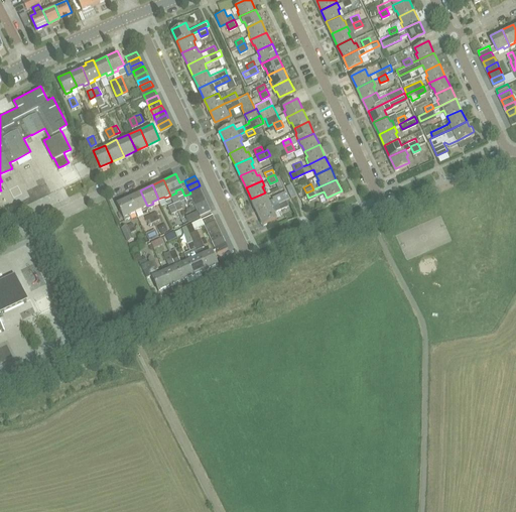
[(192,197),(203,192),(200,185),(189,190),(190,194),(192,197)]
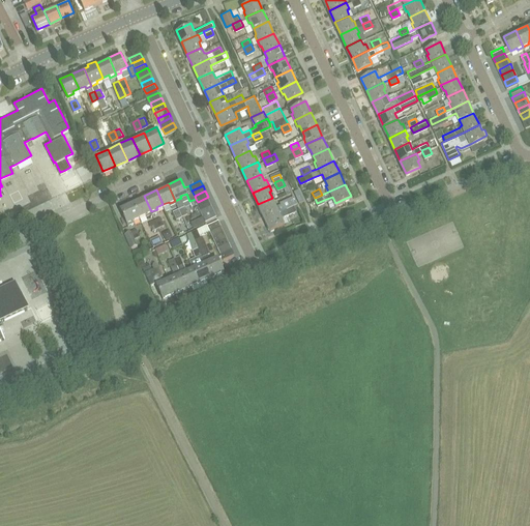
[(295,193),(299,201),(303,199),(300,191),(295,193)]
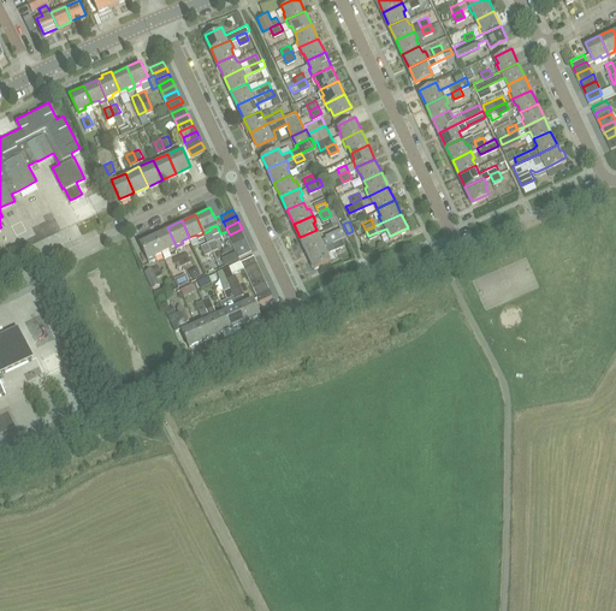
[(332,239),(341,236),(345,233),(341,225),(325,232),(326,235),(320,237),(317,230),(300,237),(306,251),(325,243),(332,239)]
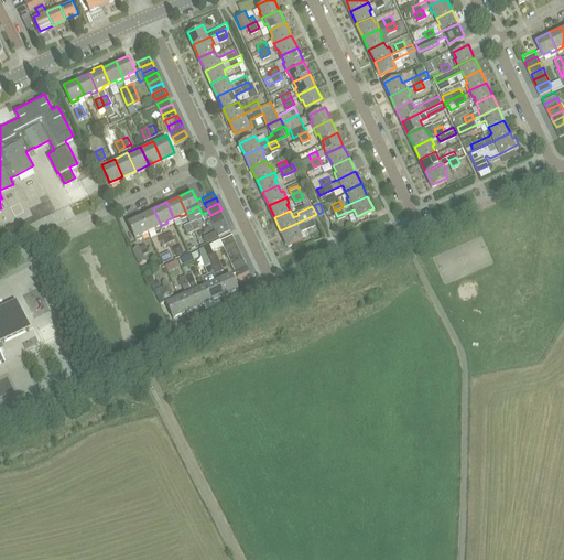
[(140,214),(148,229),(154,226),(155,228),(161,225),(153,208),(140,214)]
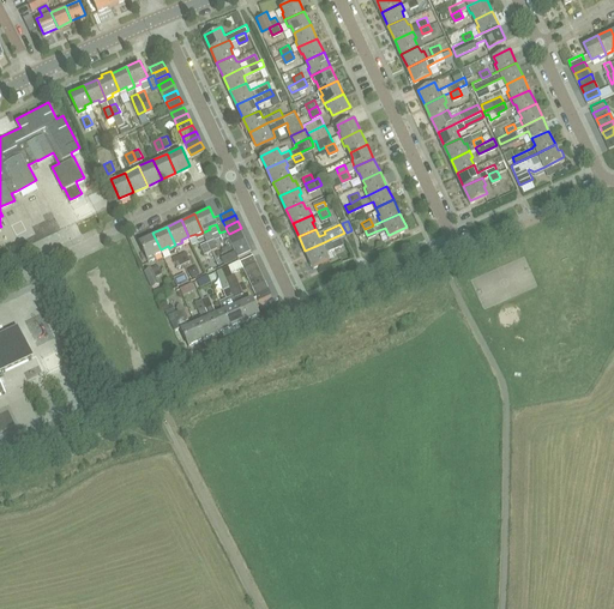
[(232,241),(245,234),(241,228),(229,234),(232,241)]
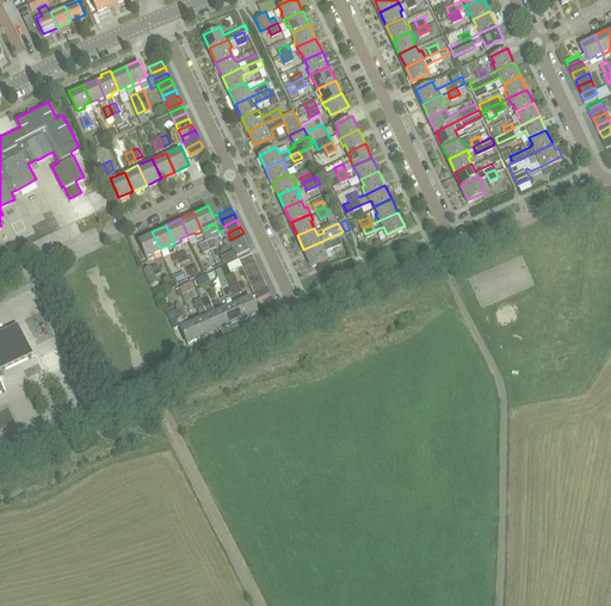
[(160,248),(152,232),(139,237),(147,257),(154,253),(153,252),(160,248)]
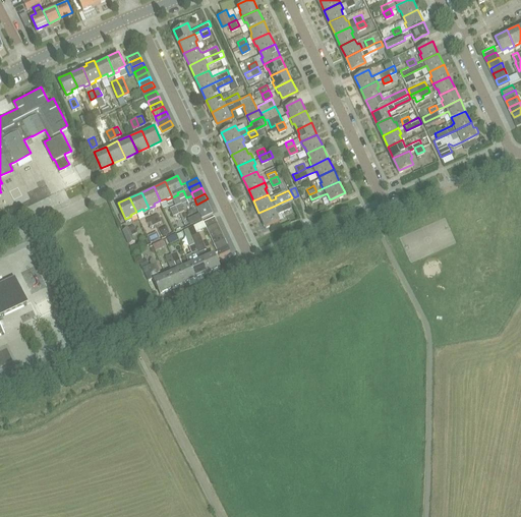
[(199,210),(210,205),(208,198),(196,205),(199,210)]
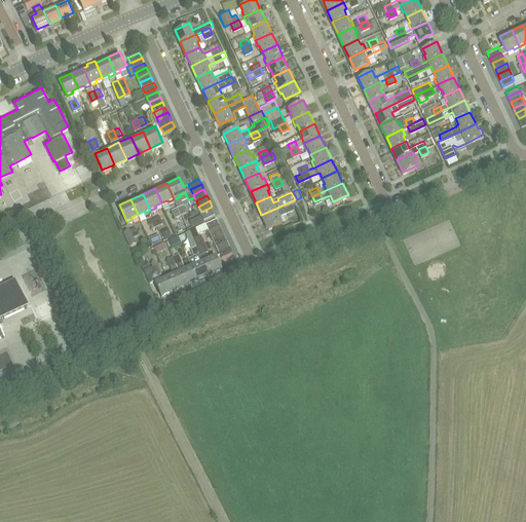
[(294,207),(291,201),(284,204),(286,211),(294,207)]
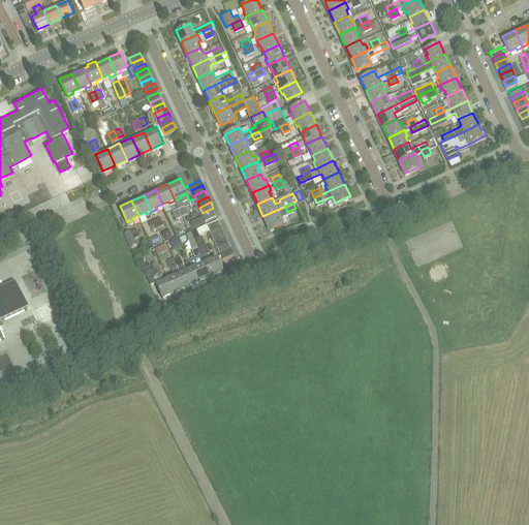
[(178,207),(182,214),(187,211),(184,204),(178,207)]
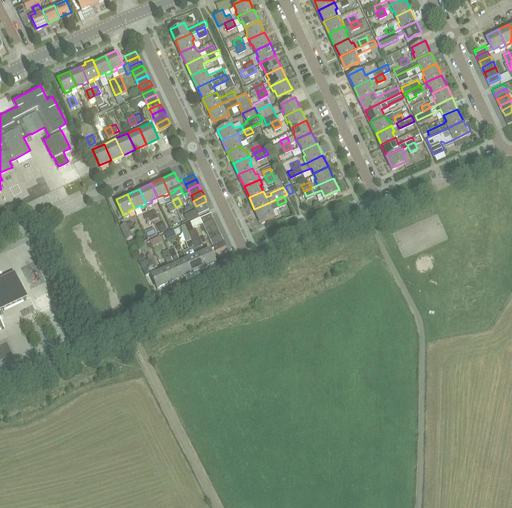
[(170,209),(176,207),(172,200),(167,202),(170,209)]
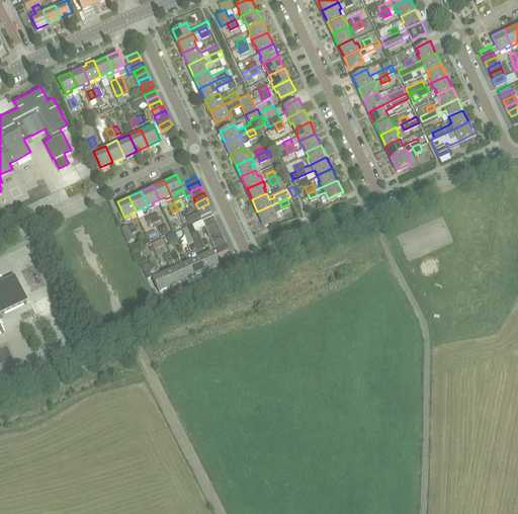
[(211,209),(208,203),(198,208),(200,215),(211,209)]
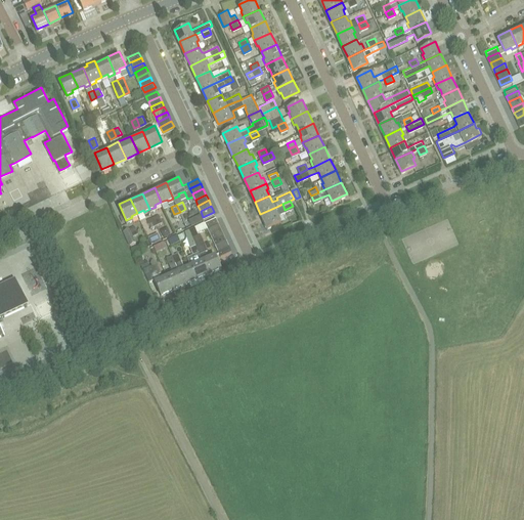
[(279,212),(276,207),(260,214),(266,226),(280,219),(277,213),(279,212)]
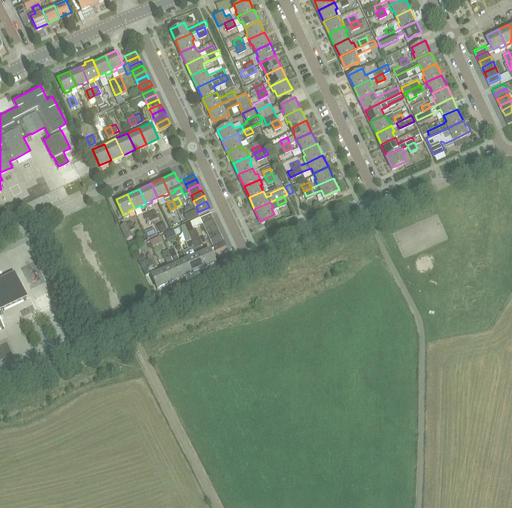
[(149,210),(152,218),(158,215),(155,208),(149,210)]
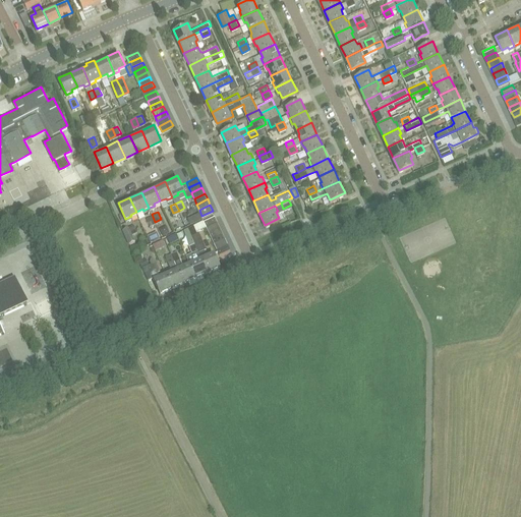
[(155,222),(152,214),(147,217),(150,224),(155,222)]
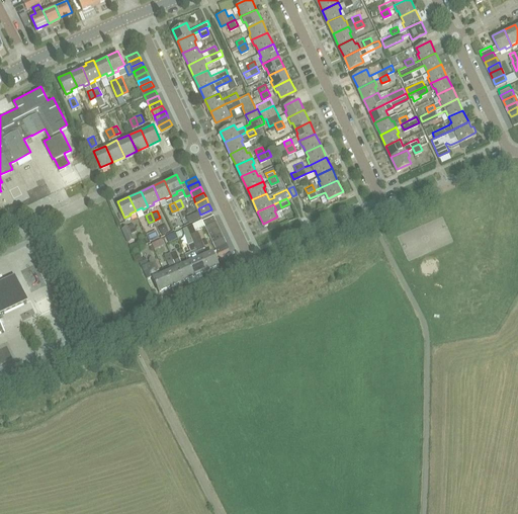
[(202,218),(204,224),(216,218),(212,212),(202,218)]
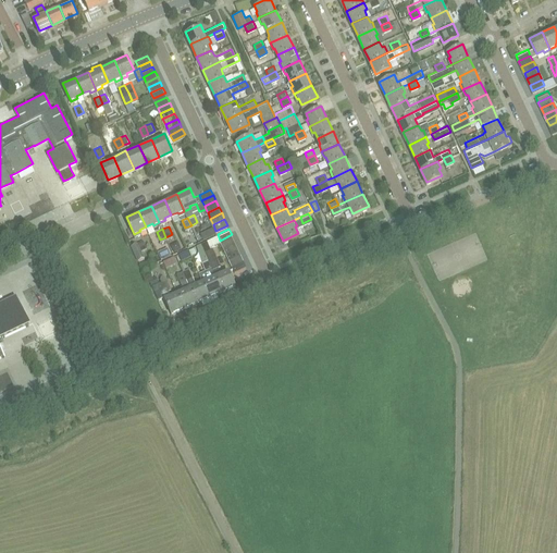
[(220,241),(223,246),(234,241),(232,234),(220,241)]
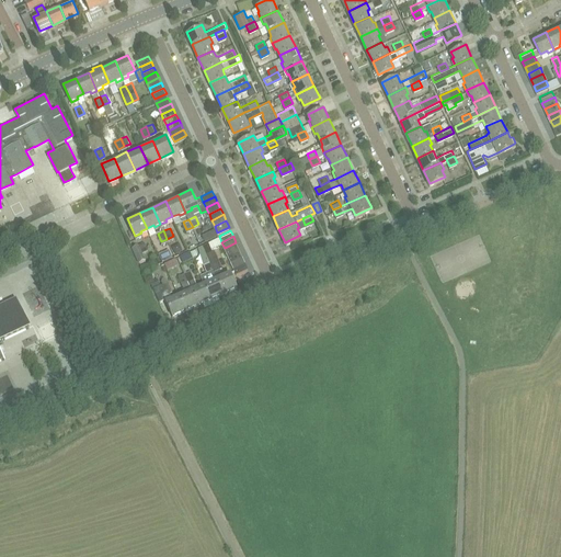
[(141,251),(148,248),(144,240),(132,246),(139,261),(145,258),(141,251)]
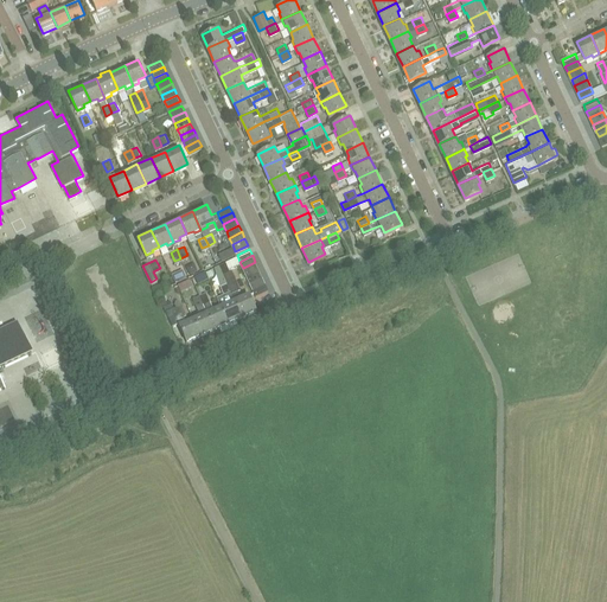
[(218,263),(227,281),(241,312),(242,315),(255,308),(248,292),(241,295),(237,288),(240,287),(231,268),(229,269),(225,260),(218,263)]
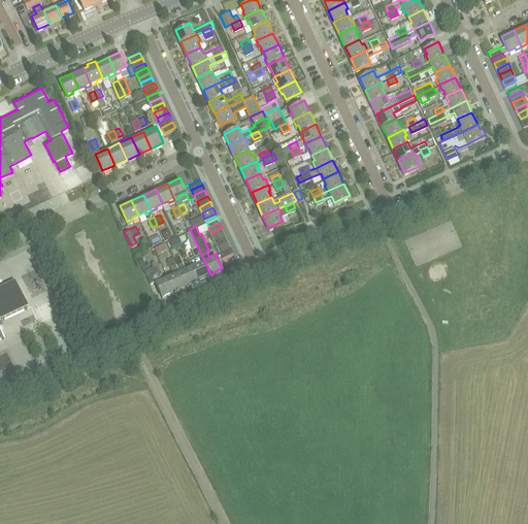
[(211,233),(215,238),(225,233),(222,228),(211,233)]
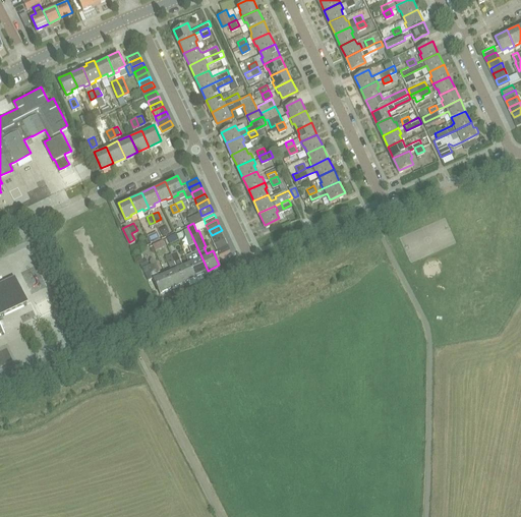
[(187,226),(184,227),(188,243),(194,241),(187,226)]
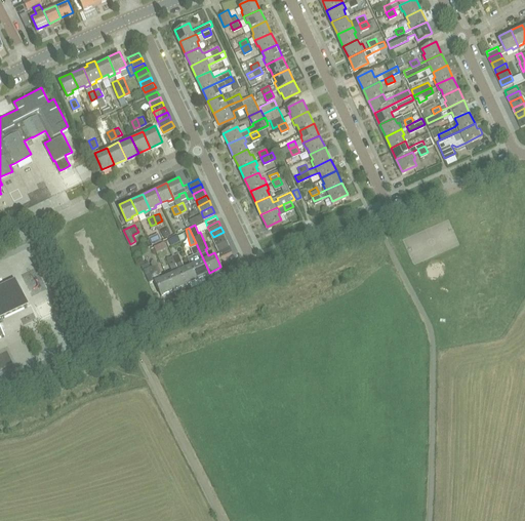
[(177,229),(151,240),(154,246),(180,235),(177,229)]
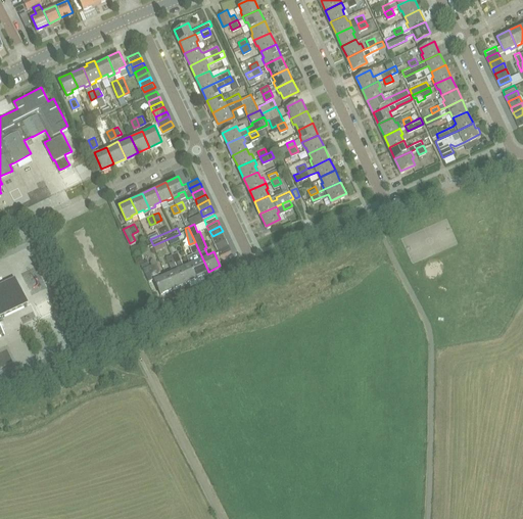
[(212,236),(215,242),(225,237),(223,231),(212,236)]
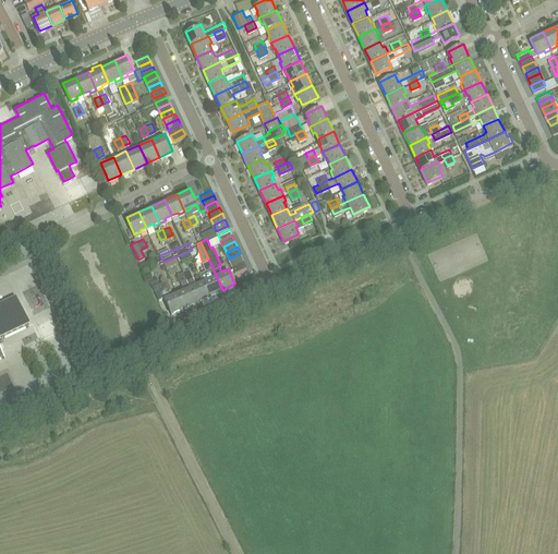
[(229,259),(232,264),(243,259),(240,253),(229,259)]
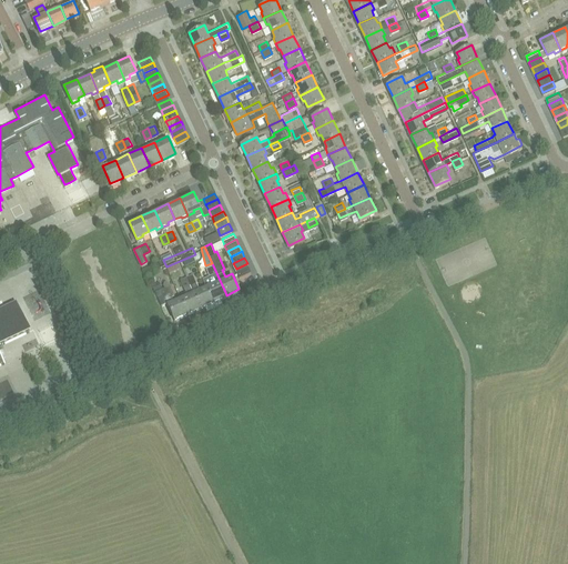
[(225,292),(212,263),(205,265),(212,282),(206,285),(208,288),(213,301),(226,295),(225,292)]
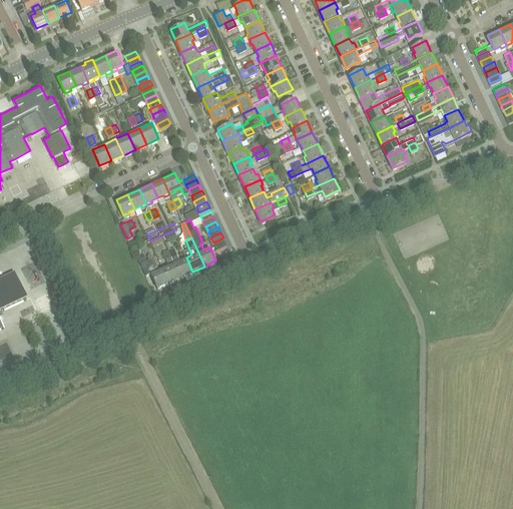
[(226,242),(223,237),(213,242),(215,247),(226,242)]
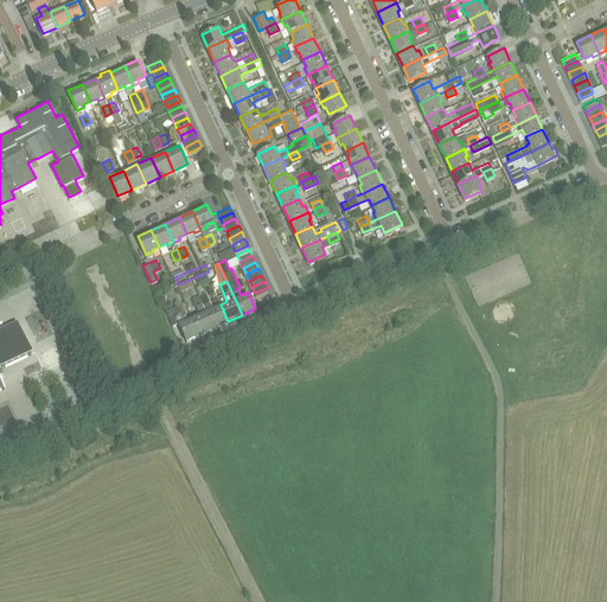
[(211,321),(215,327),(228,321),(222,307),(221,305),(213,307),(205,290),(199,293),(211,321)]
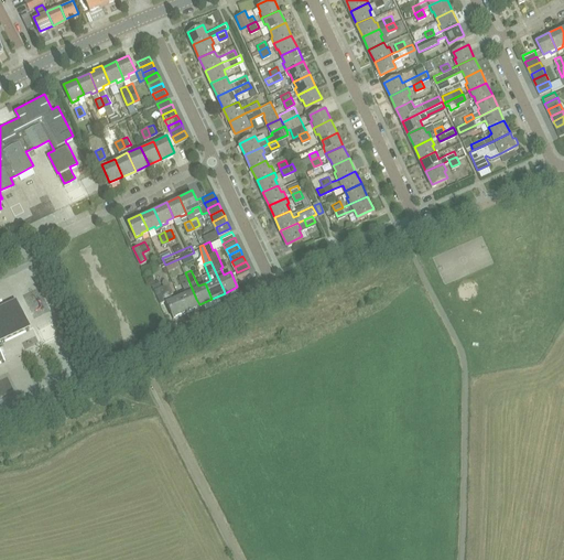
[(185,291),(179,294),(186,310),(199,304),(196,299),(185,272),(179,276),(185,291)]
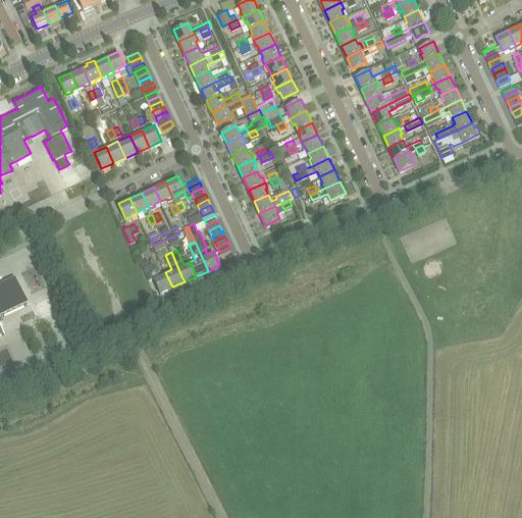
[(160,293),(172,287),(165,272),(159,275),(158,273),(160,272),(155,260),(143,266),(148,278),(153,276),(160,293)]
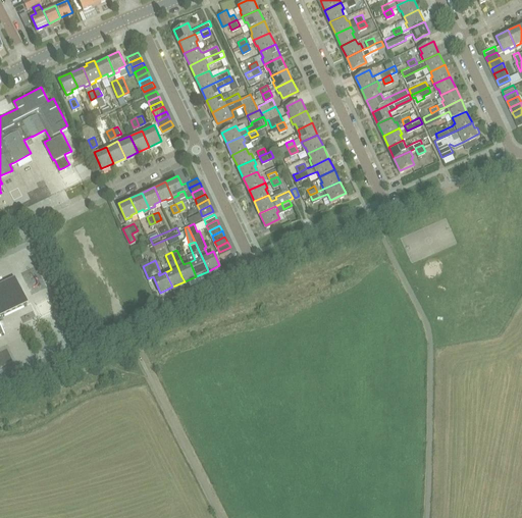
[(48,274),(54,288),(60,286),(53,271),(48,274)]
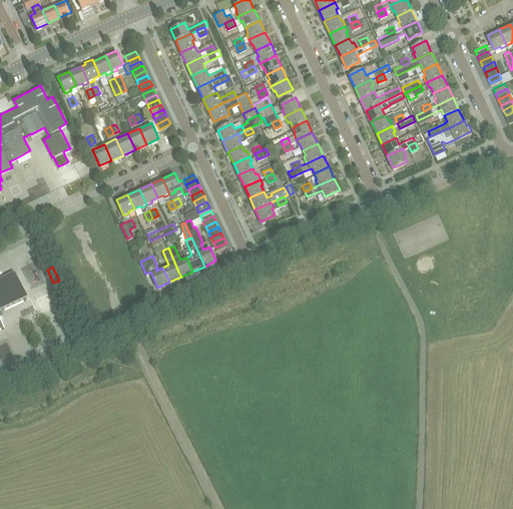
[(0,327),(3,326),(0,319),(0,309),(26,297),(14,271),(0,277),(0,327)]
